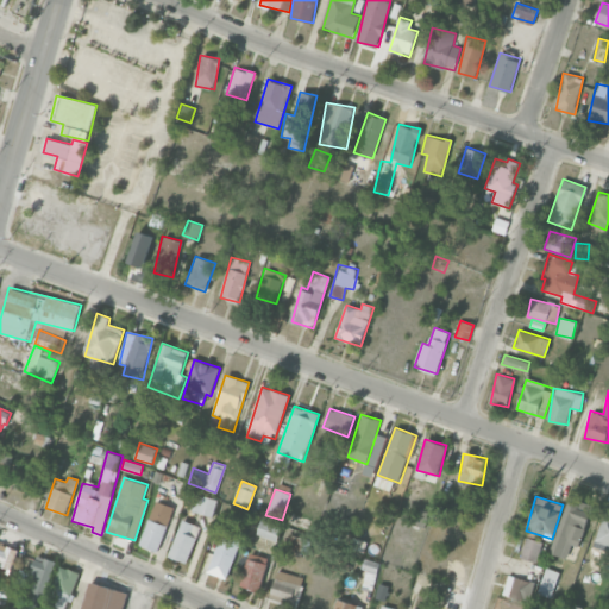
[(571,544),(581,547),(594,504),(567,496),(551,554),(567,559),(571,544)]
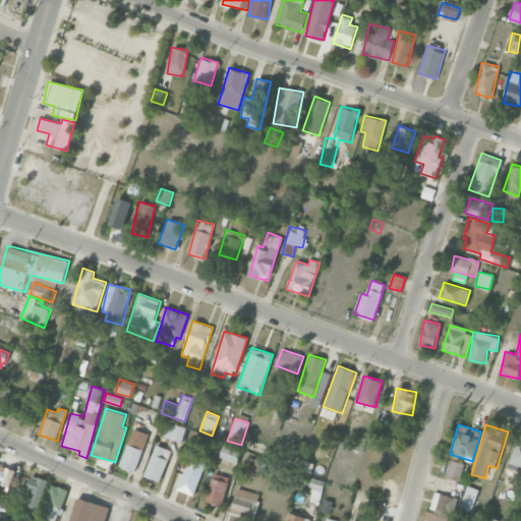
[(169,438),(182,441),(184,430),(172,427),(169,438)]
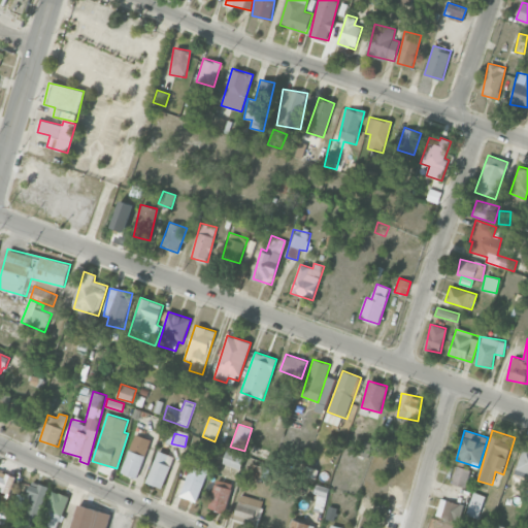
[(123,473),(139,477),(149,438),(132,434),(123,473)]
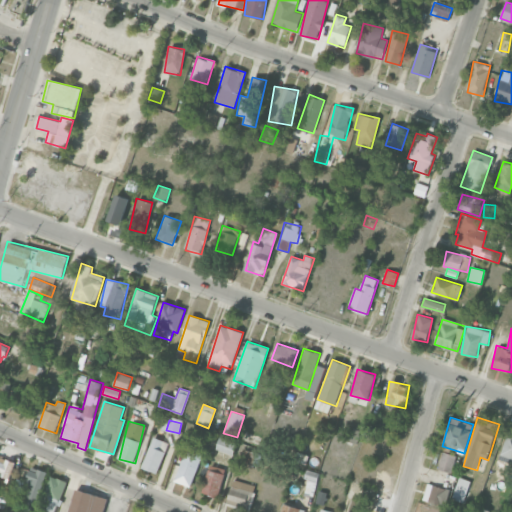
[(357,443),(361,430),(350,427),(346,441),(357,443)]
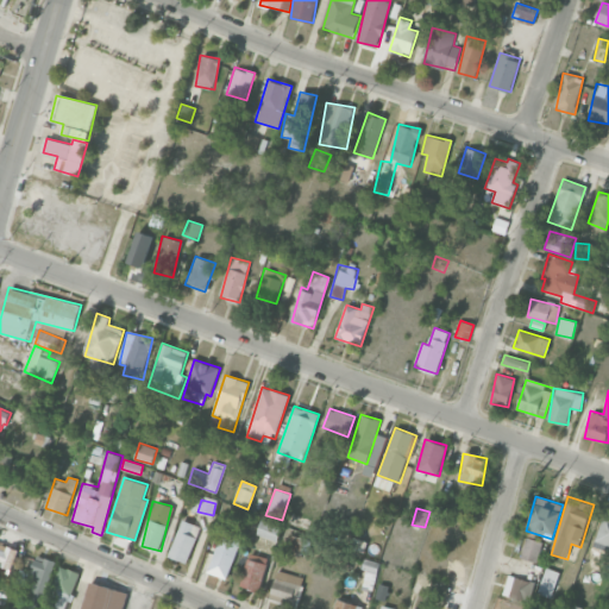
[(608,547),(608,512),(606,510),(595,544),(608,547)]
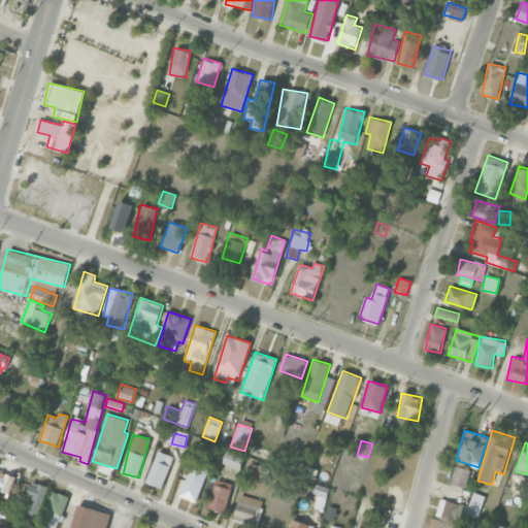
[(147,484),(164,488),(172,456),(156,451),(147,484)]
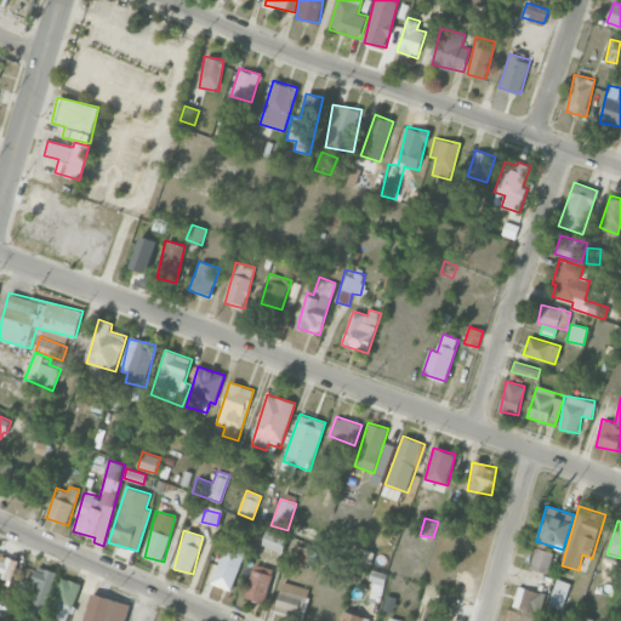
[(261,546),(284,552),(288,536),(266,530),(261,546)]
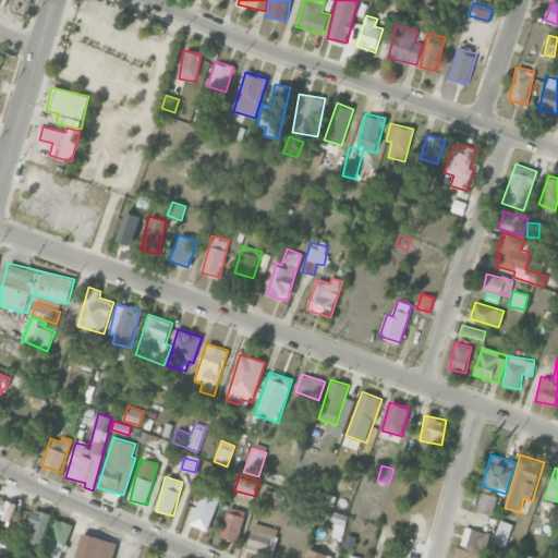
[(208,531),(222,490),(205,484),(190,524),(208,531)]
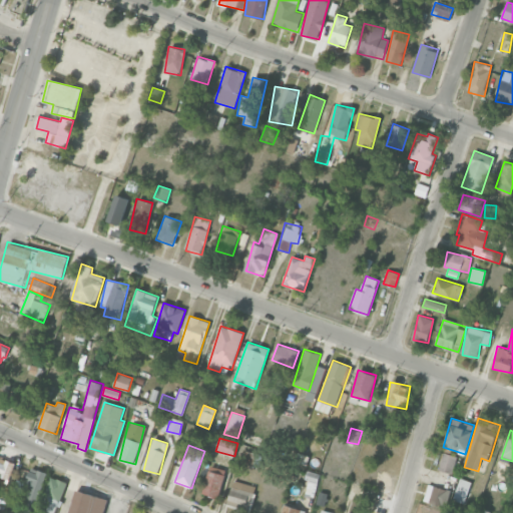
[(261,467),(263,454),(244,451),(242,464),(261,467)]
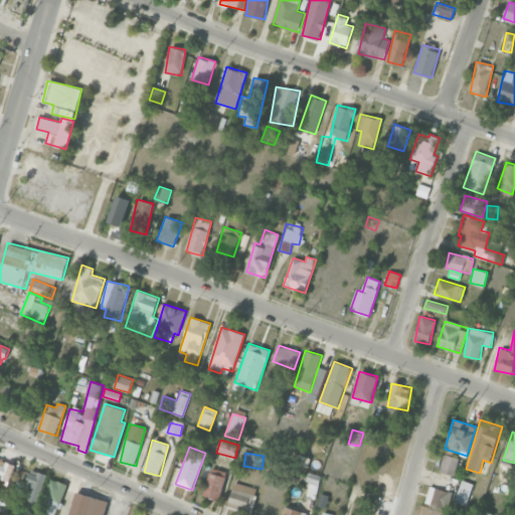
[(459,459),(445,455),(440,471),(454,476),(459,459)]
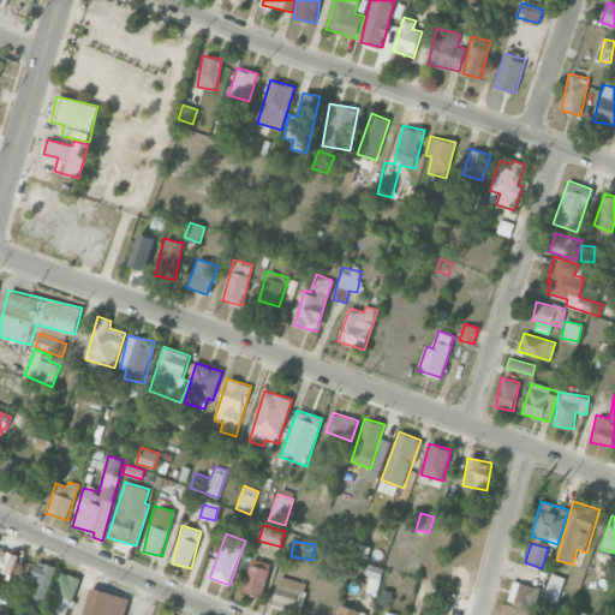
[(18,555),(0,548),(0,568),(12,573),(18,555)]
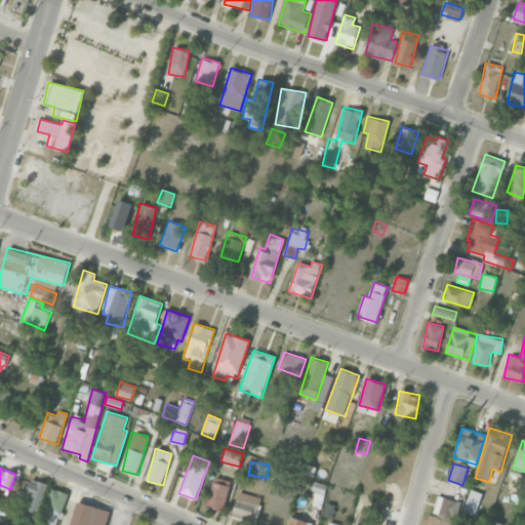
[(207,506),(224,510),(231,480),(213,477),(207,506)]
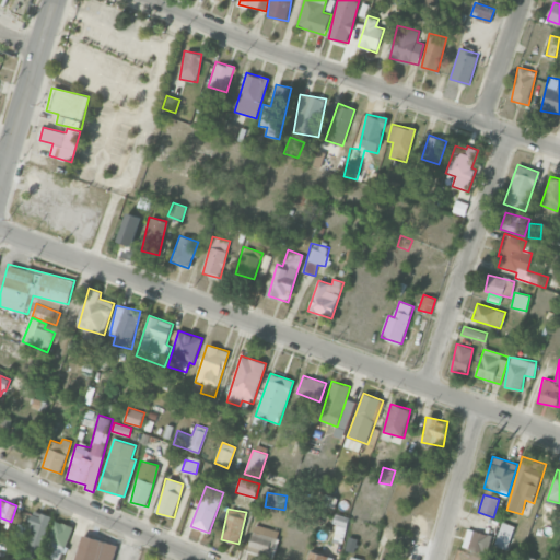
[(49,515),(33,511),(28,527),(18,524),(14,537),(28,540),(26,549),(41,553),(49,515)]
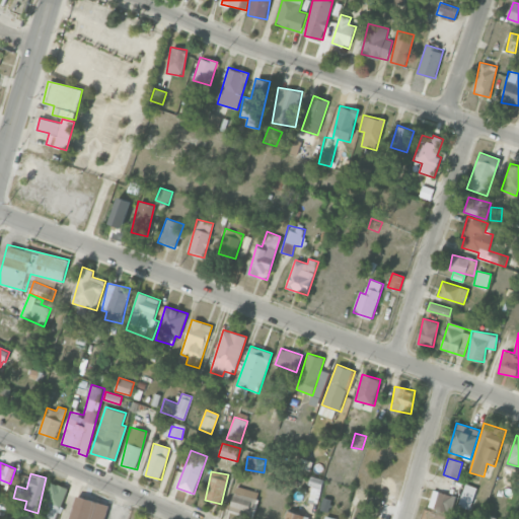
[(307,501),(317,503),(323,479),(313,477),(307,501)]
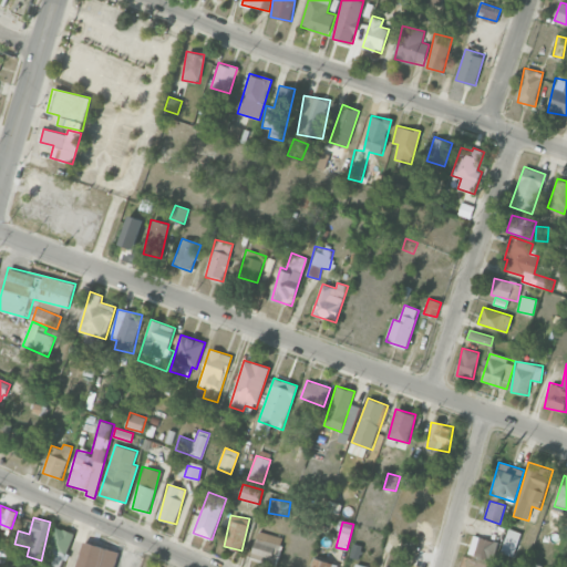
[(60,566),(73,533),(58,527),(44,563),(57,566),(60,566)]
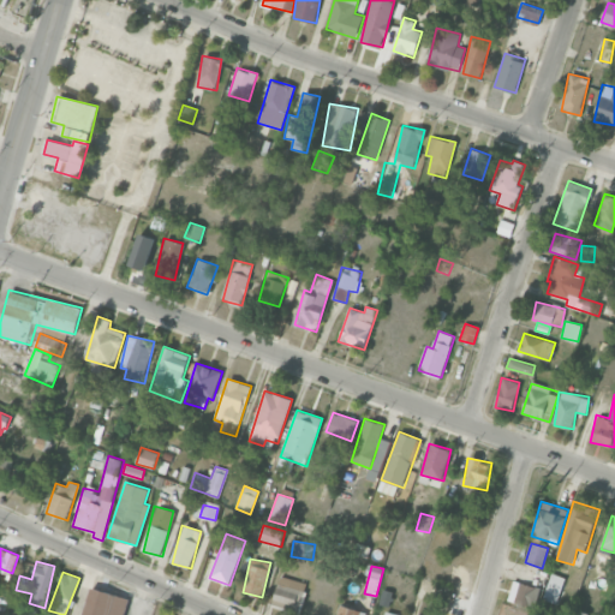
[(543,598),(556,603),(566,578),(551,573),(543,598)]
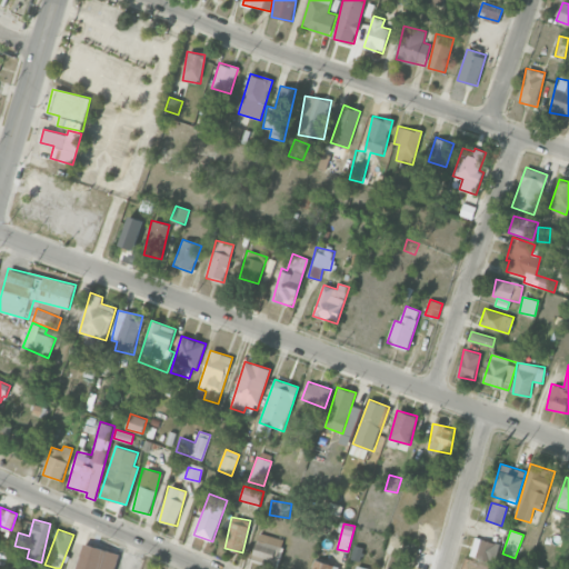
[(283,539),(259,532),(251,559),(276,566),(283,539)]
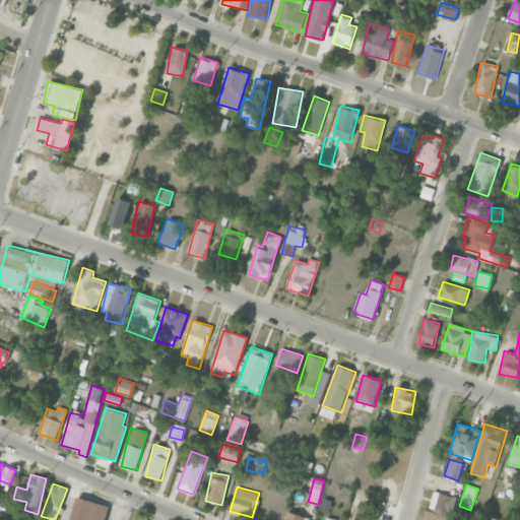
[(430,509),(451,513),(454,496),(433,492),(430,509)]
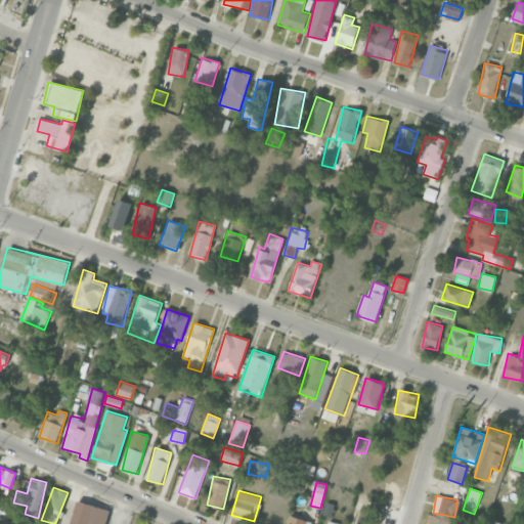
[(69,523),(104,523),(108,509),(75,500),(69,523)]
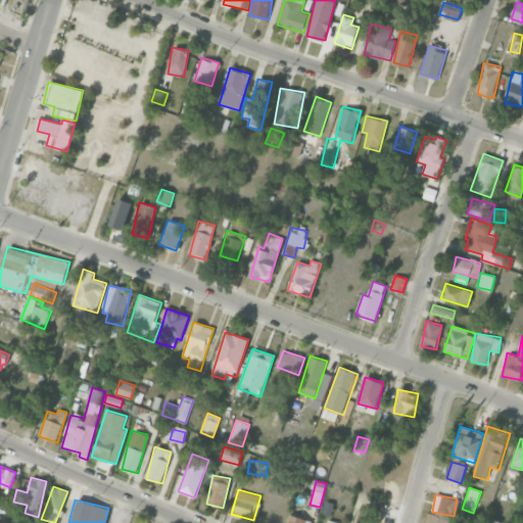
[(322,514),(331,516),(334,504),(325,501),(322,514)]
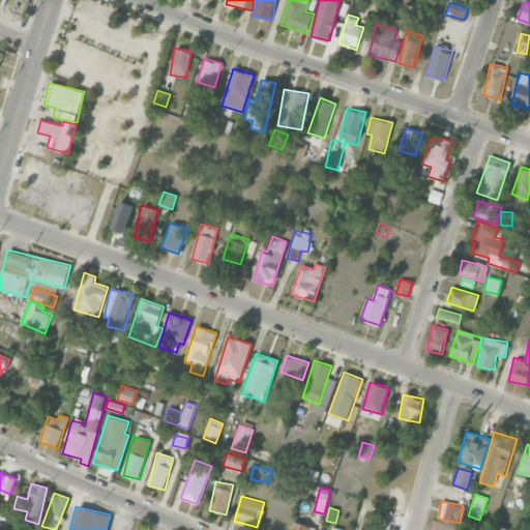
[(290,529),(310,529),(311,527),(293,521),(290,529)]
